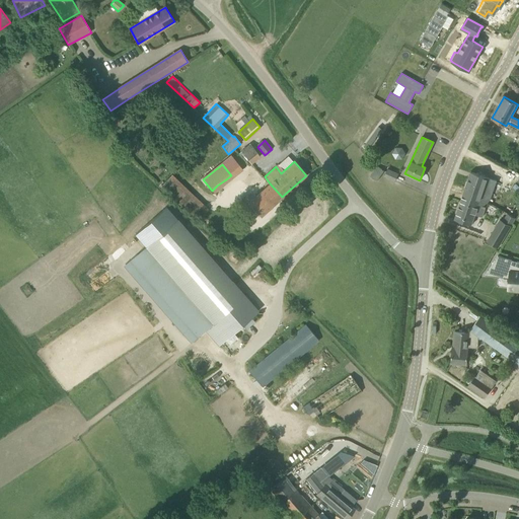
[(376,165),(369,175),(377,180),(384,170),(376,165)]
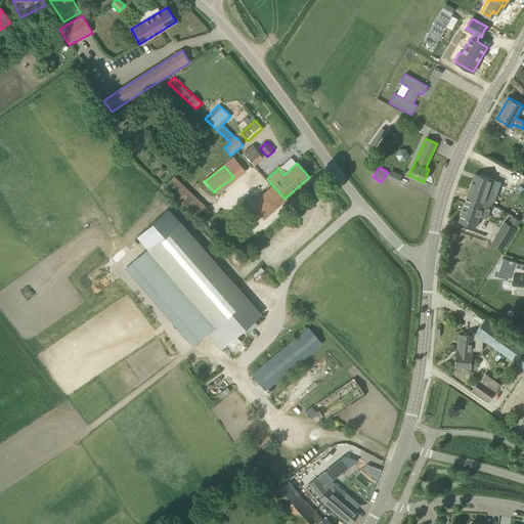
[(402,176),(393,171),(389,178),(399,183),(402,176)]
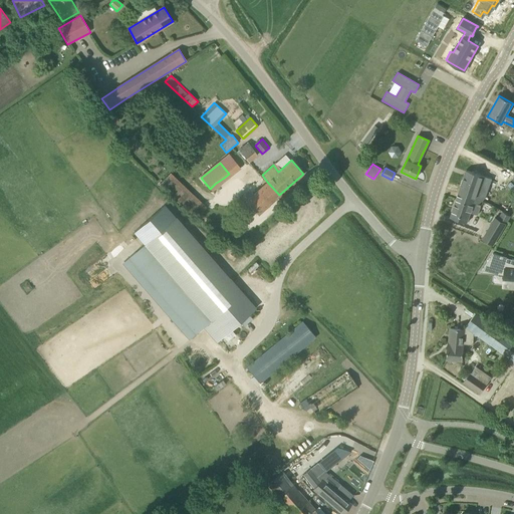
[(466,170),(456,199),(465,202),(466,199),(469,200),(471,194),(476,195),(483,198),(486,190),(479,187),(483,176),(466,170)]
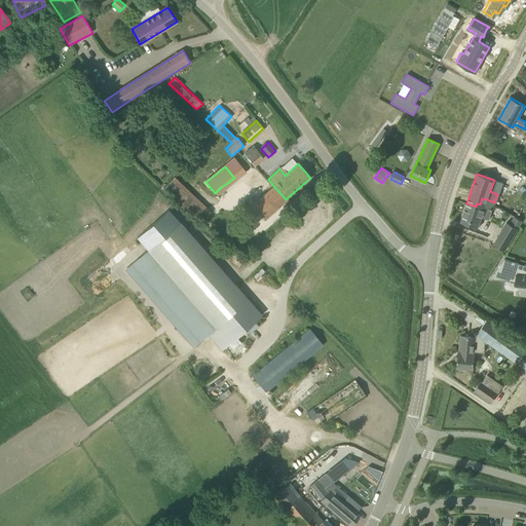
[(165,186),(185,204),(193,195),(175,177),(165,186)]
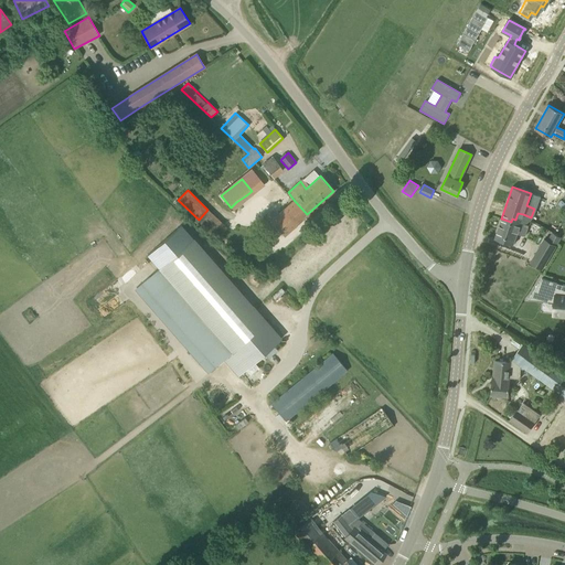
[(307,214),(294,200),(270,221),(284,235),(307,214)]
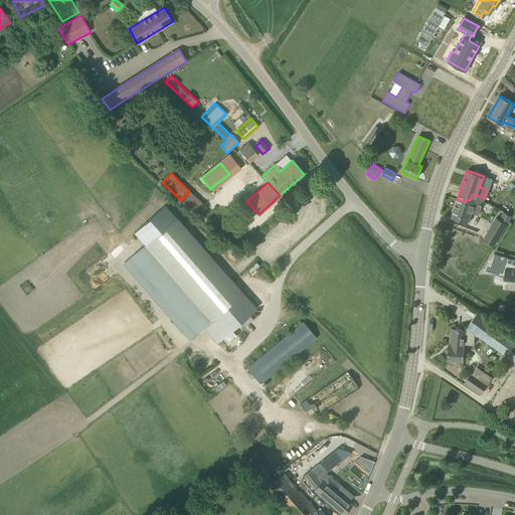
[(478,215),(484,198),(477,195),(472,194),(470,200),(467,199),(466,202),(457,199),(451,217),(468,223),(471,212),(478,215)]
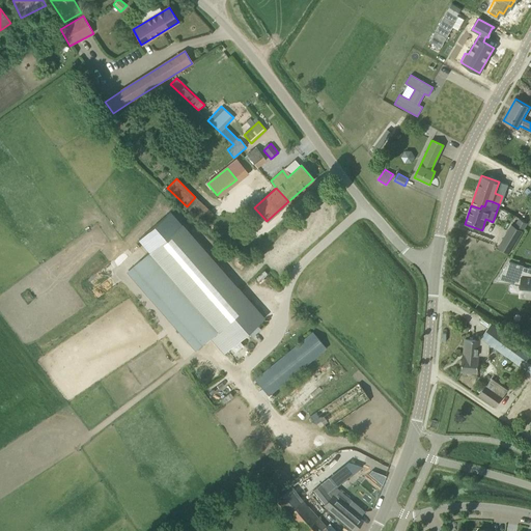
[(263,318),(182,224),(129,270),(176,325),(174,326),(196,351),(211,337),(224,353),(263,318)]
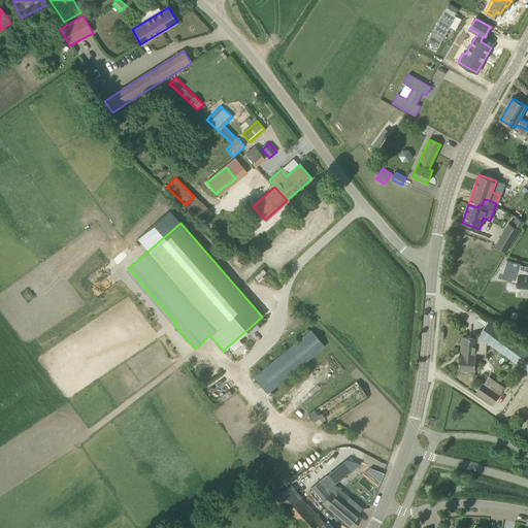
[(506,252),(520,230),(508,224),(495,245),(506,252)]
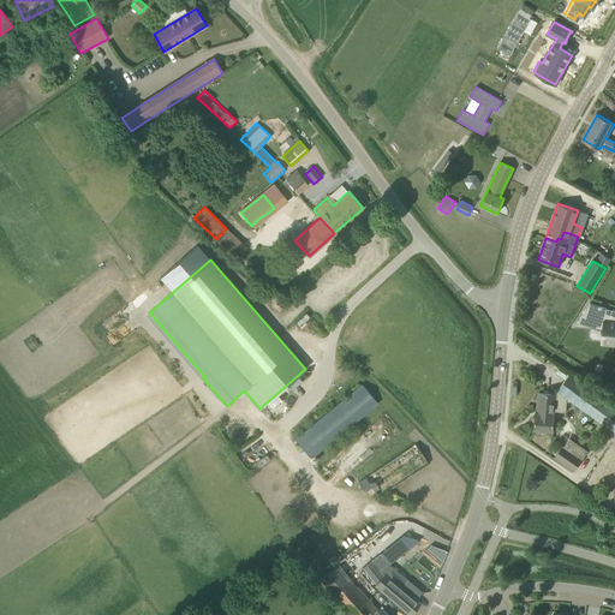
[(614,286),(607,284),(601,299),(614,303),(614,286)]
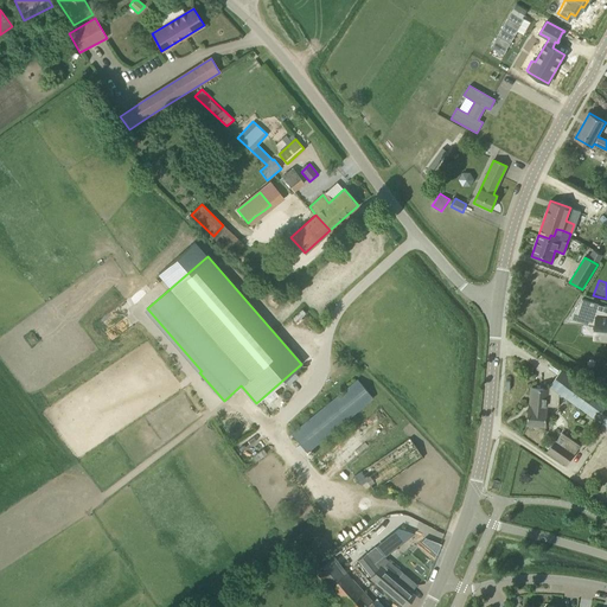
[(598,306),(599,304),(582,299),(569,319),(596,321),(595,325),(594,338),(606,339),(606,306),(605,306),(604,306),(598,306)]
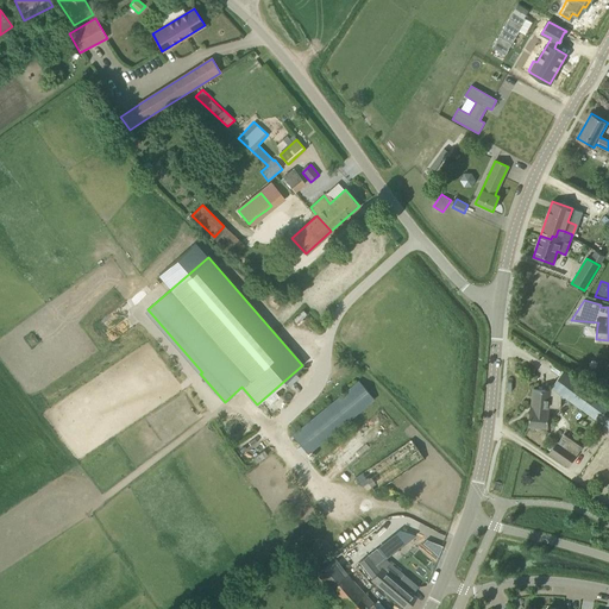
[(562,394),(601,424),(608,428),(608,405),(607,405),(570,376),(563,371),(552,387),(550,390),(534,389),(532,406),(529,425),(547,427),(550,408),(560,409),(562,394)]
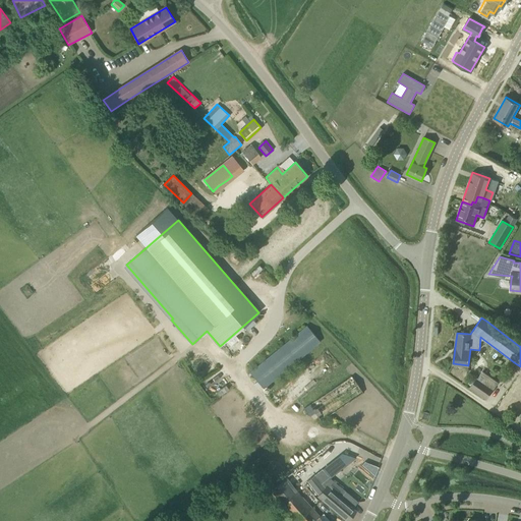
[(264,389),(320,342),(306,326),(249,372),(264,389)]
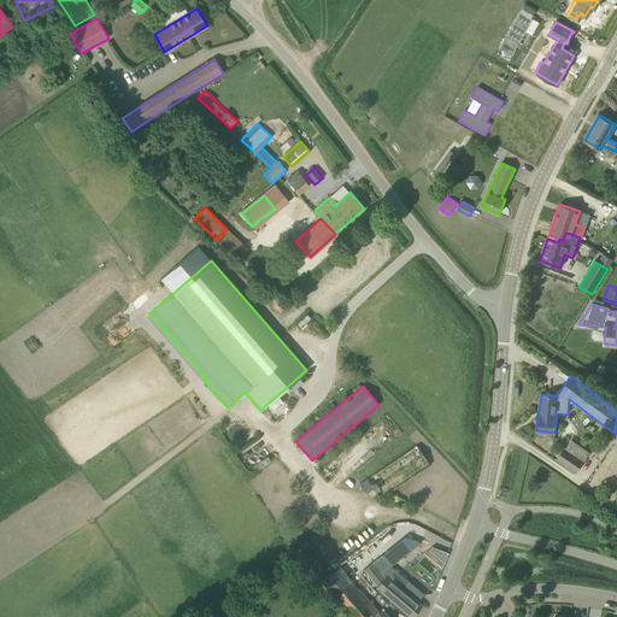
[(570,439),(557,458),(576,471),(589,452),(570,439)]
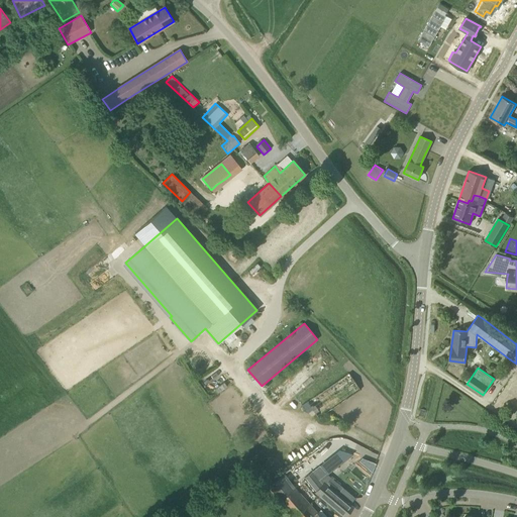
[(312,409),(318,418),(360,390),(348,374),(302,406),(307,413),(312,409)]
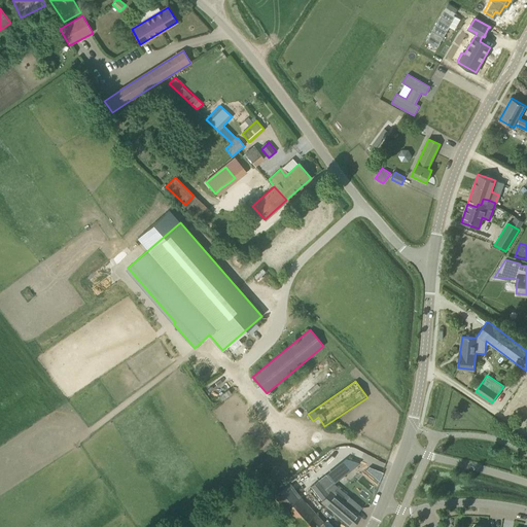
[(350,457),(350,456),(318,482),(313,473),(306,479),(311,486),(311,487),(322,501),(321,501),(351,526),(359,517),(353,512),(358,506),(351,499),(346,505),(329,492),(328,493),(326,490),(330,487),(329,487),(357,465),(356,464),(359,460),(351,455),(350,457)]
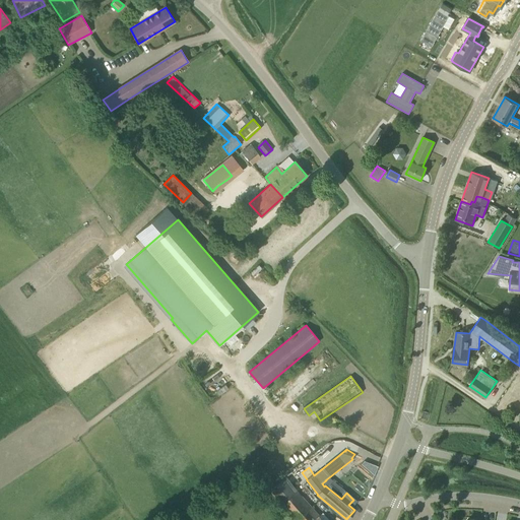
[(346,472),(353,482),(372,471),(365,461),(346,472)]
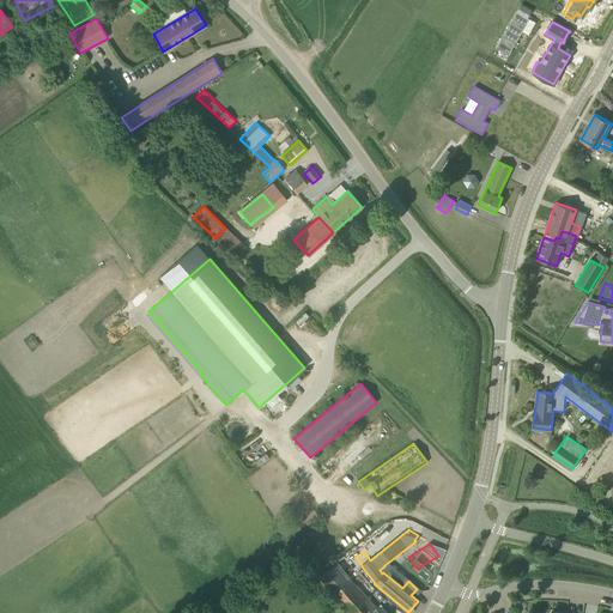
[(429,571),(437,565),(434,559),(424,565),(429,571)]
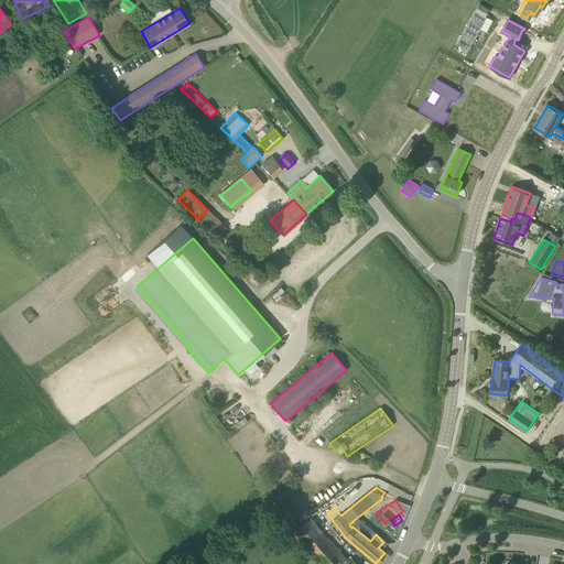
[(310,517),(291,530),(304,546),(318,563),(349,563),(321,532),(310,517)]
